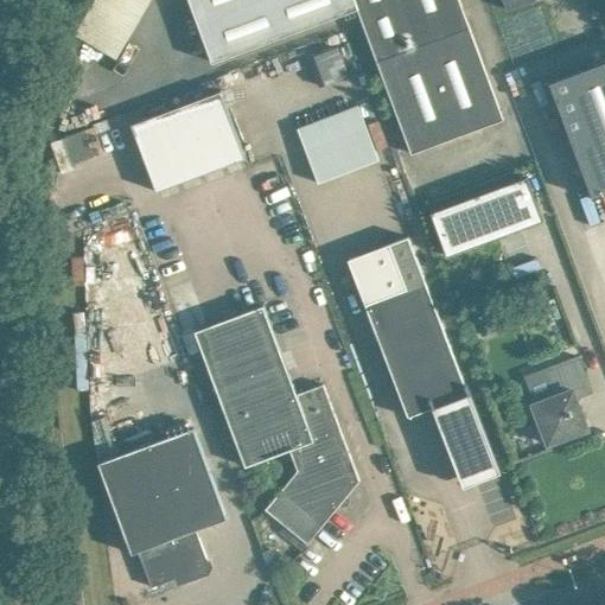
[(93,0),(72,36),(114,59),(147,0),(93,0)]
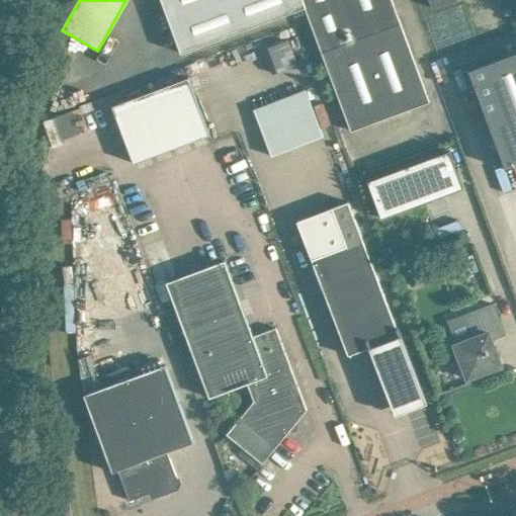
[(125,0),(97,51),(97,52),(107,78),(303,10),(348,133),(427,101),(390,0),(125,0)]
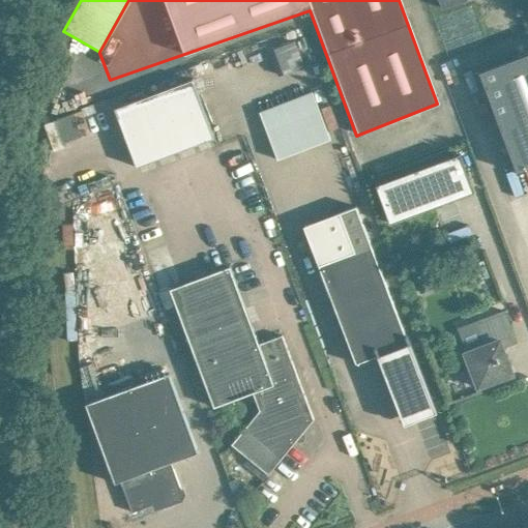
[(469,0),(437,0),(441,10),(469,0)]
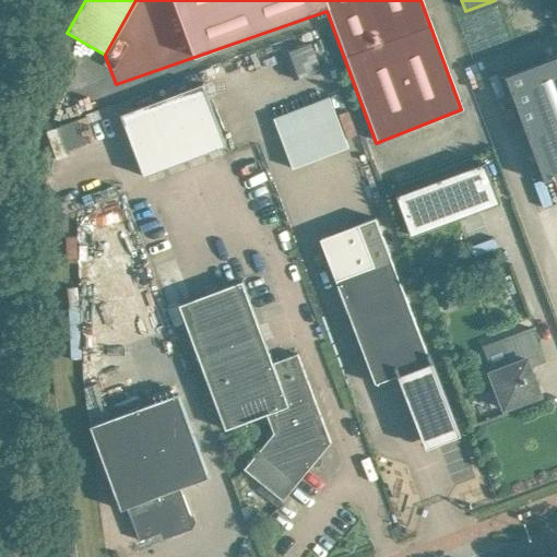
[(500,69),(517,111),(545,185),(556,179),(556,73),(552,59),(545,61),(542,52),(500,69)]
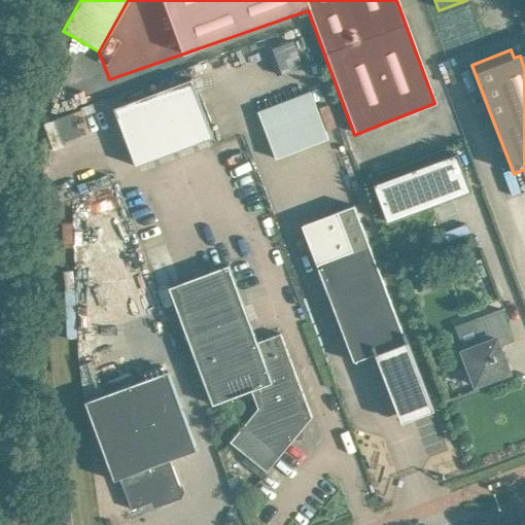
[(134,168),(211,139),(189,80),(112,109),(134,168)]
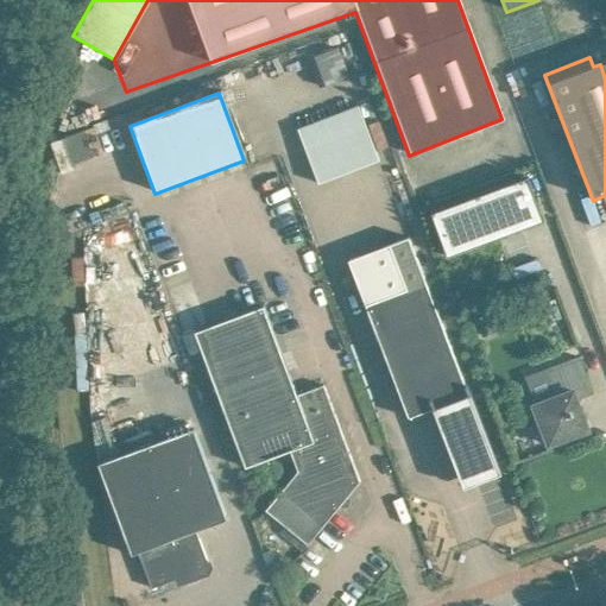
[(314,121),(336,178),(396,155),(373,98),(314,121)]
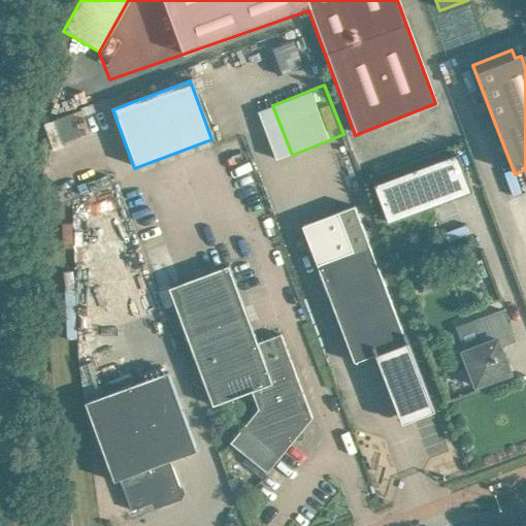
[(456,154),(373,185),(387,224),(470,193),(456,154)]
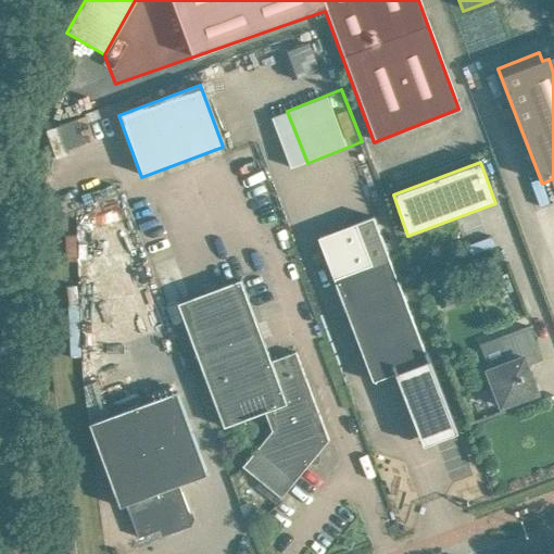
[(355,226),(317,240),(334,280),(364,363),(372,383),(397,374),(415,422),(438,431),(452,427),(444,406),(389,260),(374,218),(355,226)]
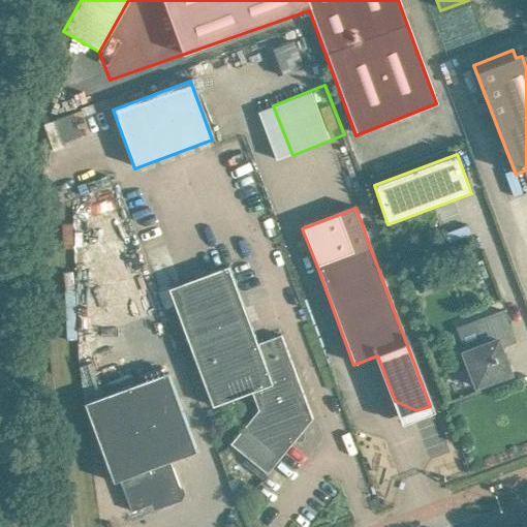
[(227,268),(167,289),(212,407),(250,393),(258,412),(229,445),(266,475),(311,421),(280,336),(256,345),(227,268)]
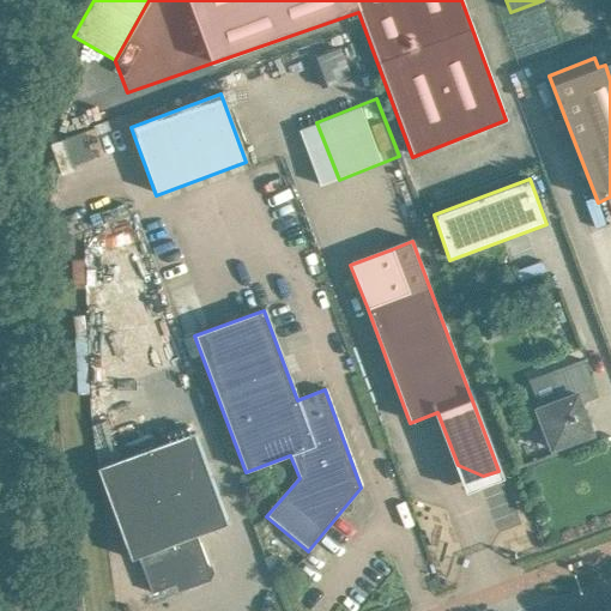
[(501,334),(512,332),(508,312),(496,315),(501,334)]
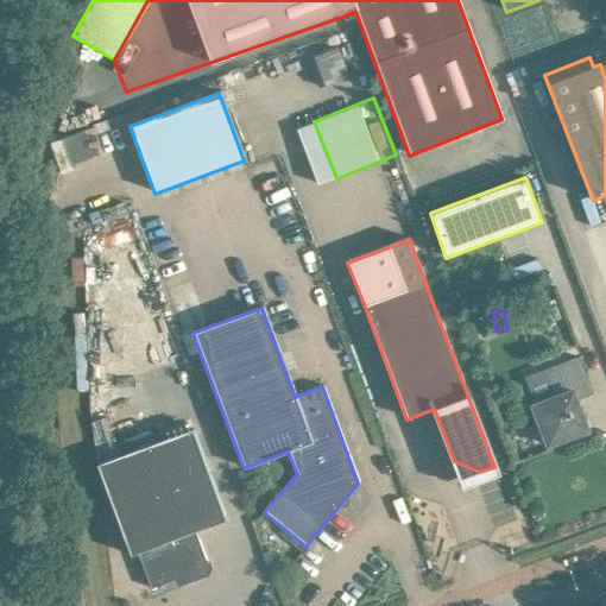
[(550,397),(530,404),(545,448),(568,440),(569,442),(585,437),(584,434),(589,433),(578,399),(592,395),(579,358),(541,371),(550,397)]
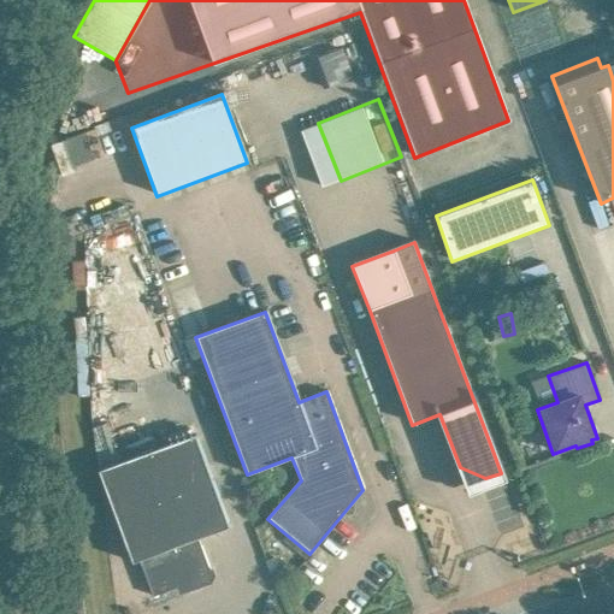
[(117,464),(98,471),(123,541),(131,564),(139,561),(152,597),(186,585),(187,590),(208,582),(211,576),(196,539),(229,529),(194,436),(117,464)]
